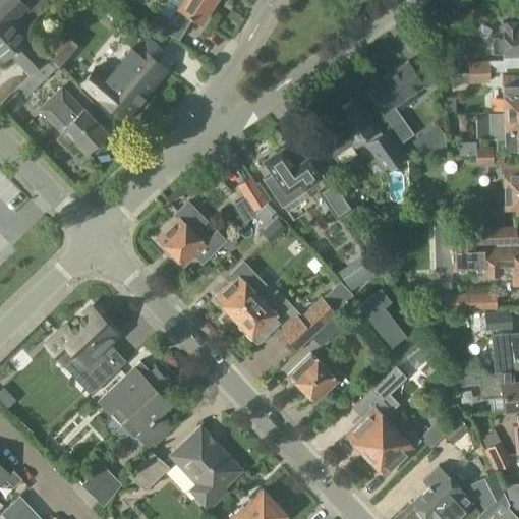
[(0,0),(0,57),(5,63),(12,56),(16,61),(31,75),(50,59),(50,58),(36,43),(32,47),(27,42),(29,41),(18,31),(19,30),(13,22),(20,16),(11,7),(18,0),(0,0)]
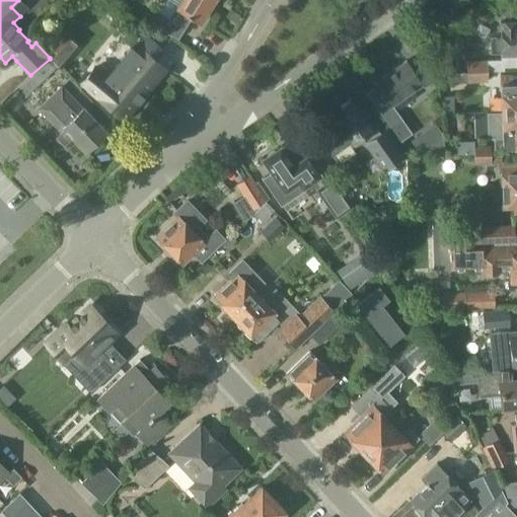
[(217,0),(167,0),(159,12),(158,12),(151,23),(179,41),(194,17),(204,22),(217,0)]
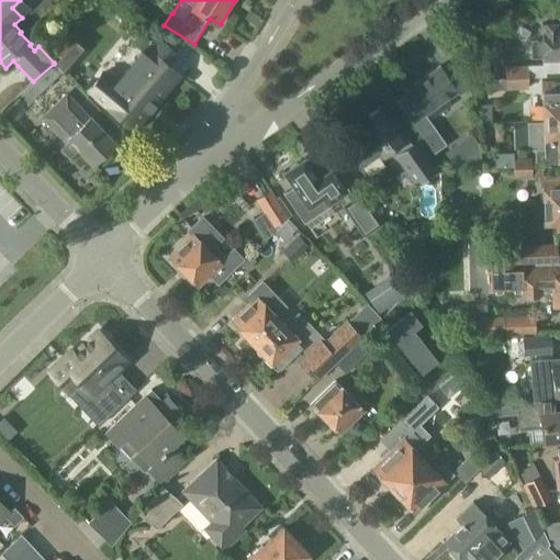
[(550,0),(516,0),(544,14),(550,0)]
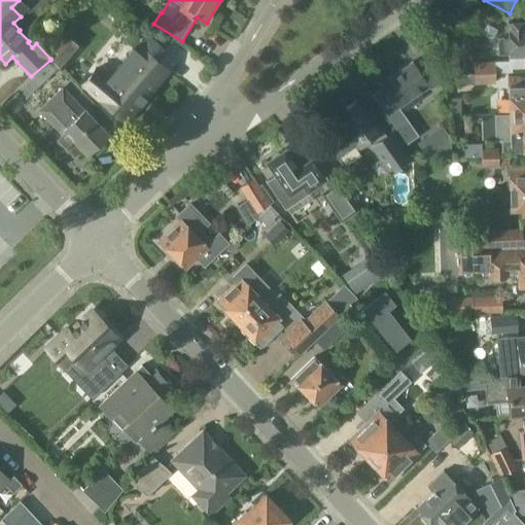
[(499,39),(500,56),(511,56),(524,55),(524,21),(509,22),(510,39),(499,39)]
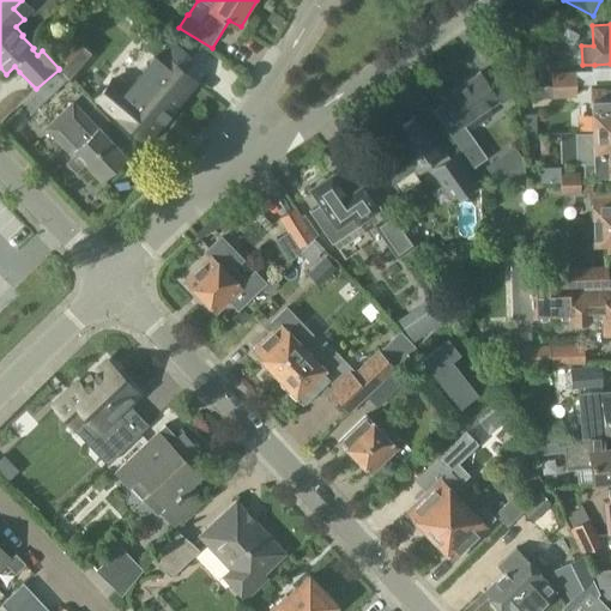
[(72,83),(95,56),(79,43),(59,70),(67,79),(72,83)]
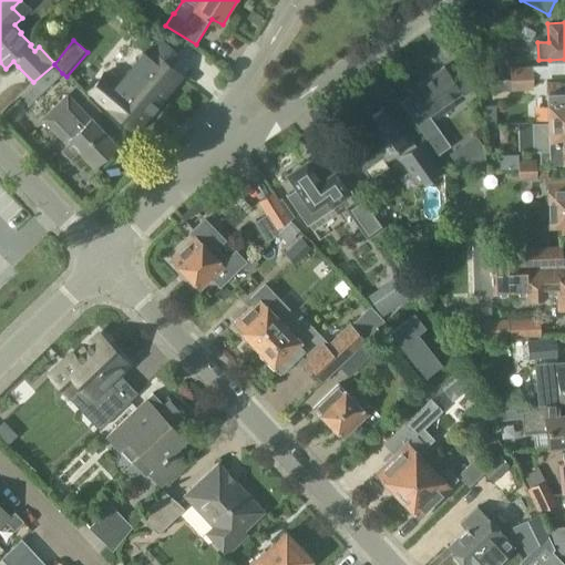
[(163,42),(150,59),(142,52),(113,86),(102,76),(88,92),(135,133),(183,75),(172,67),(180,57),(163,42)]
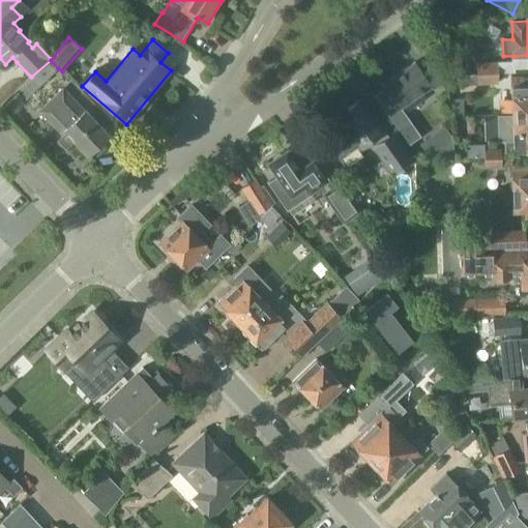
[(28,98),(58,68),(51,60),(31,77),(19,89),(28,98)]
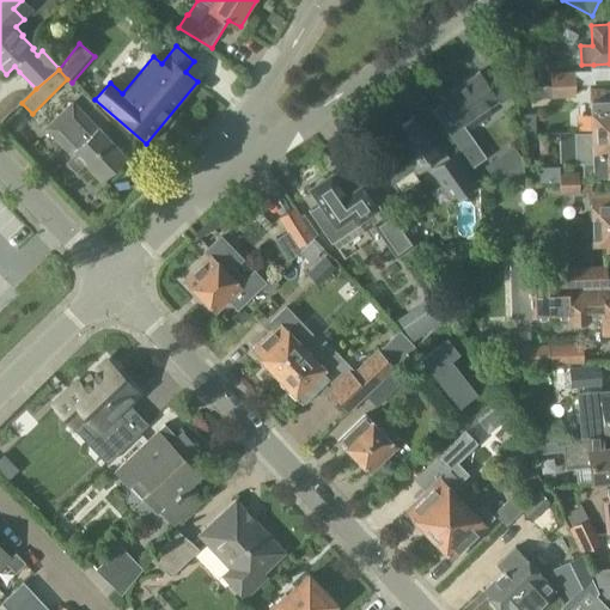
[(553,73),(553,86),(577,85),(575,72),(553,73)]
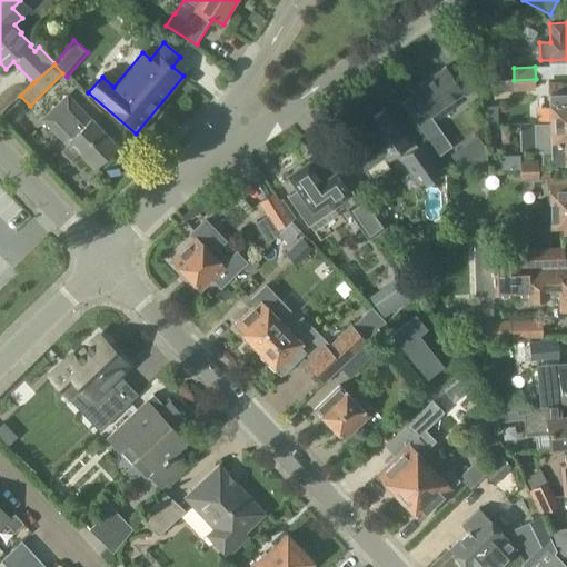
[(413,98),(404,103),(410,113),(431,145),(441,158),(454,149),(445,136),(431,116),(457,99),(458,101),(475,90),(466,76),(457,81),(448,68),(410,93),(413,98)]
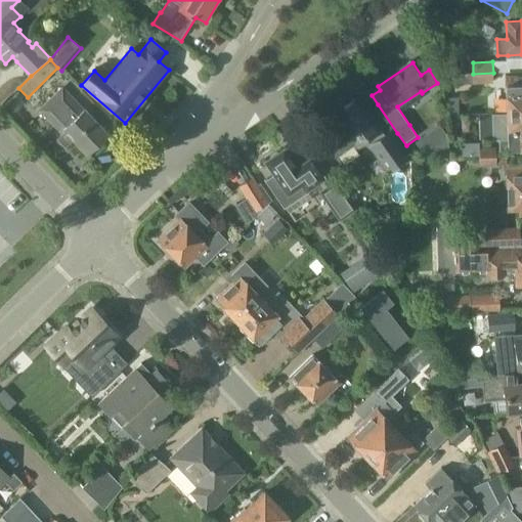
[(473,74),(473,85),(493,84),(493,73),(473,74)]
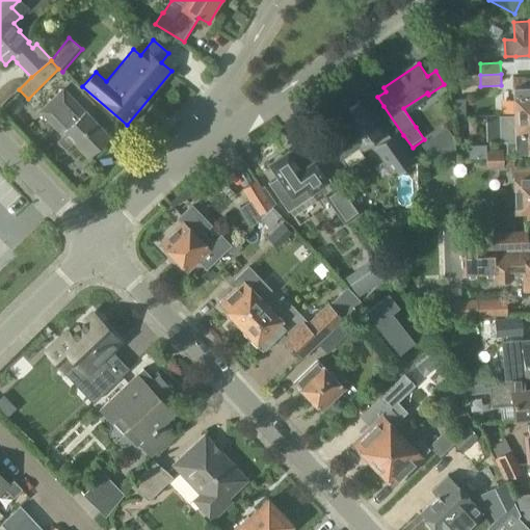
[(515,115),(529,114),(529,85),(527,86),(526,77),(514,78),(515,115)]
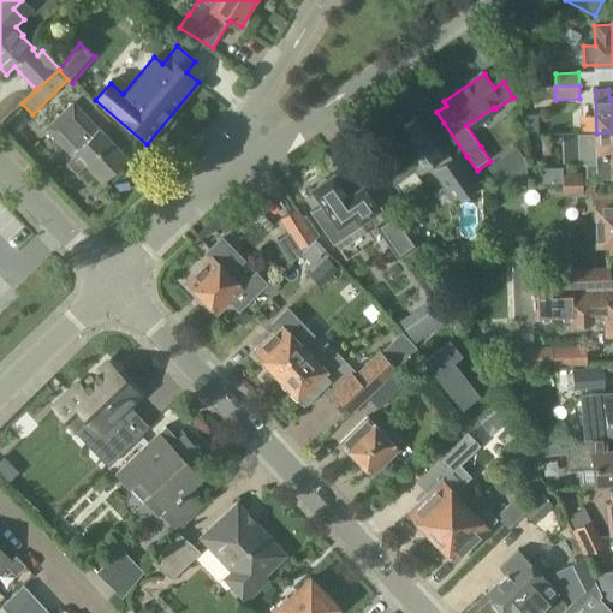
[(70,156),(76,152),(103,180),(128,158),(76,102),(46,131),(70,156)]
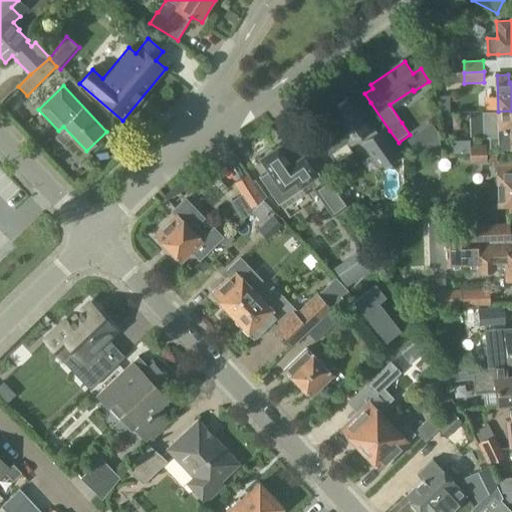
[(382,130),(377,133),(373,128),(375,126),(366,114),(364,116),(351,98),(328,113),(335,124),(319,136),(332,154),(348,143),(349,144),(358,138),(380,172),(401,159),(382,130)]
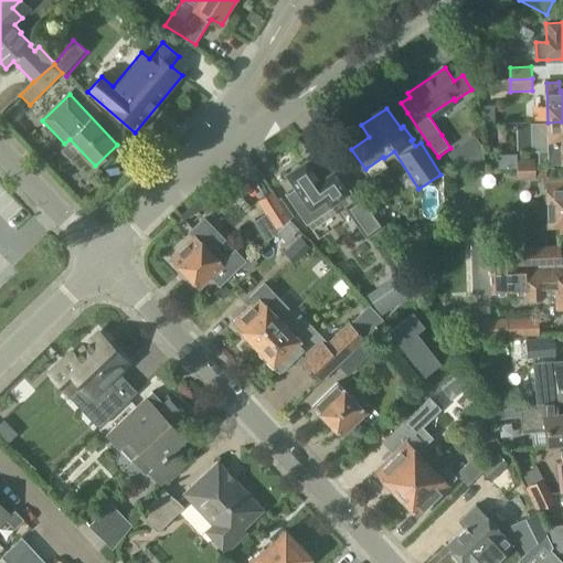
[(531,152),(540,152),(540,163),(561,163),(562,163),(562,121),(548,123),(530,124),(531,152)]
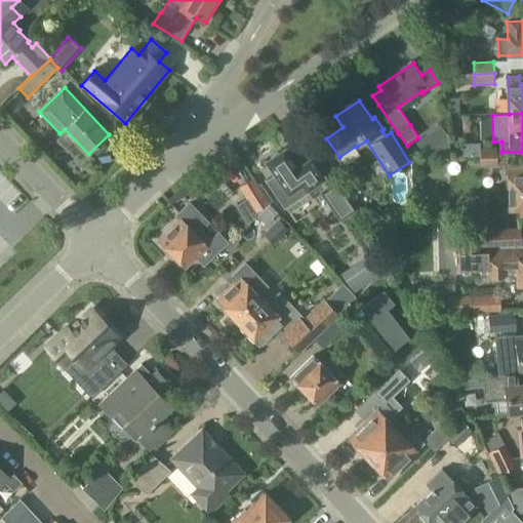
[(450,137),(426,155),(426,160),(451,158),(450,137)]
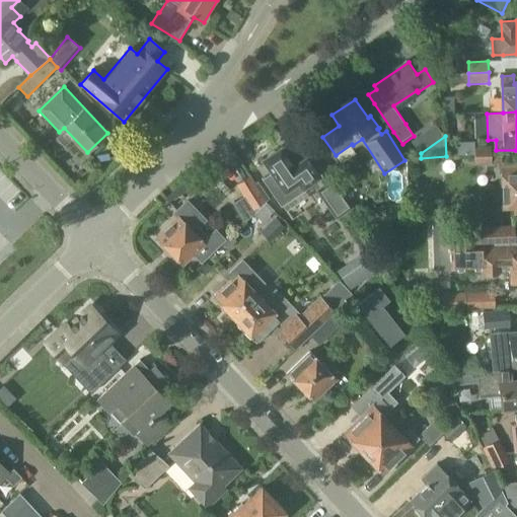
[(276,172),(265,180),(277,197),(285,208),(308,191),(305,187),(319,175),(295,141),(268,161),(276,172)]
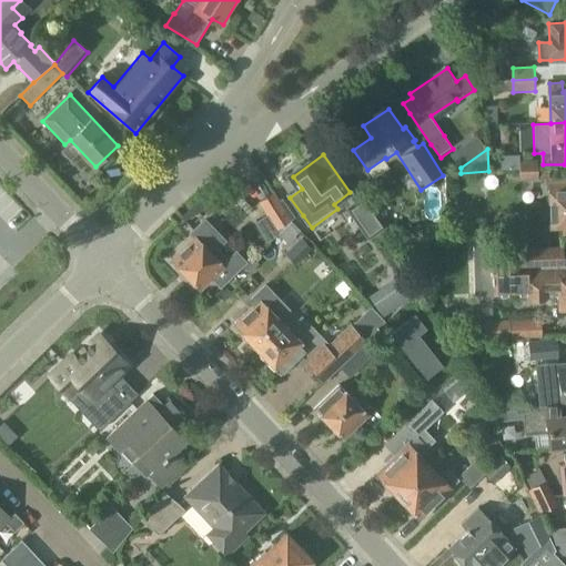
[(518,162),(519,171),(538,170),(537,161),(518,162)]
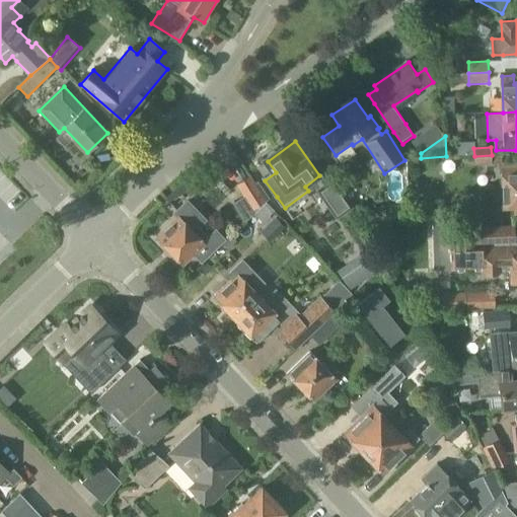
[(492,155),(474,156),(474,165),(492,164),(492,155)]
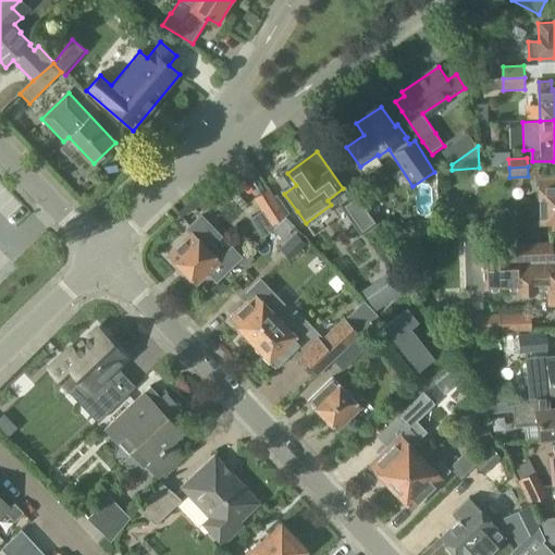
[(539,175),(539,180),(542,222),(552,222),(552,231),(554,231),(554,174),(539,175)]
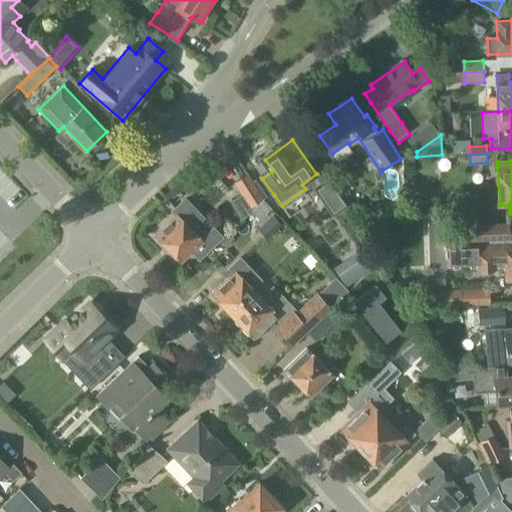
[(233,185),(250,211),(264,201),(247,176),(233,185)]
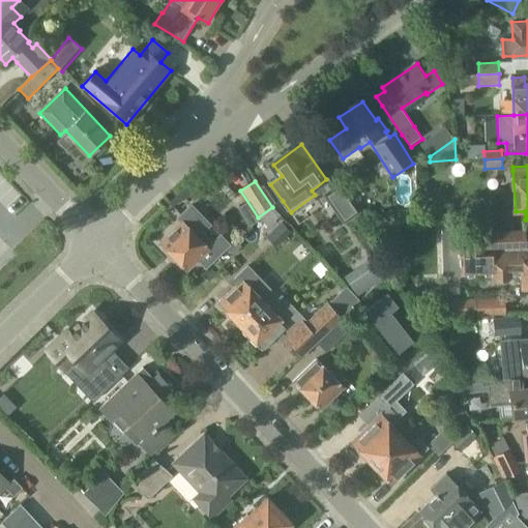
[(331,193),(329,201),(345,224),(360,213),(342,185),(331,193)]
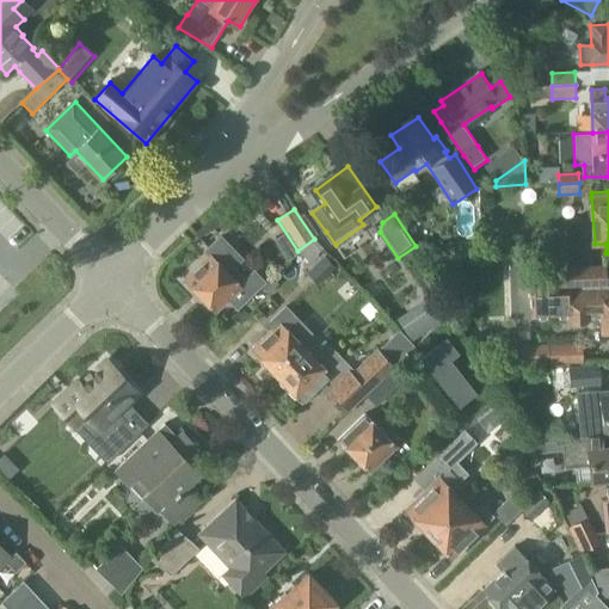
[(211,257),(186,281),(189,283),(189,288),(194,294),(197,294),(205,302),(204,306),(210,311),(215,309),(217,313),(229,301),(238,309),(264,284),(254,274),(245,283),(232,270),(233,269),(243,260),(221,239),(207,252),(211,257)]
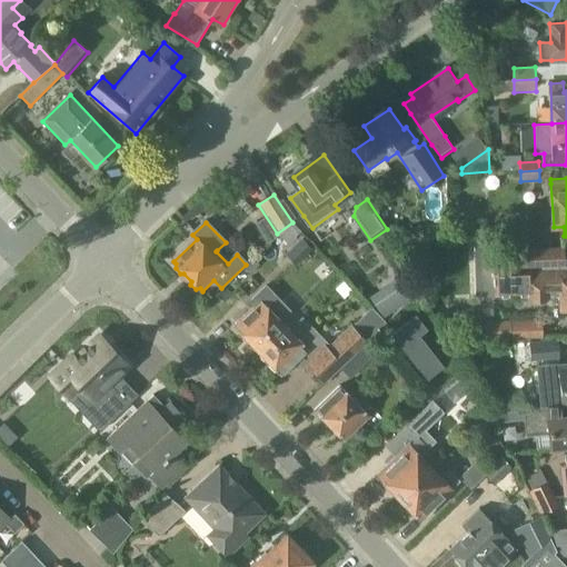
[(304,242),(287,258),(298,268),(314,252),(304,242)]
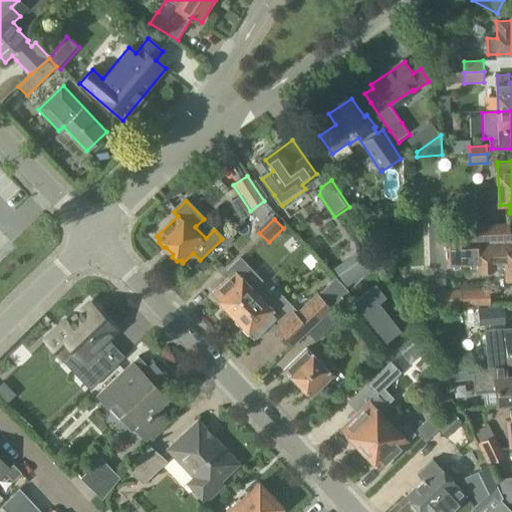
[(449,222),(429,223),(430,268),(478,266),(479,271),(495,270),(495,264),(505,263),(506,281),(511,280),(511,242),(504,242),(504,243),(471,244),(470,244),(463,244),(462,227),(449,228),(449,222)]
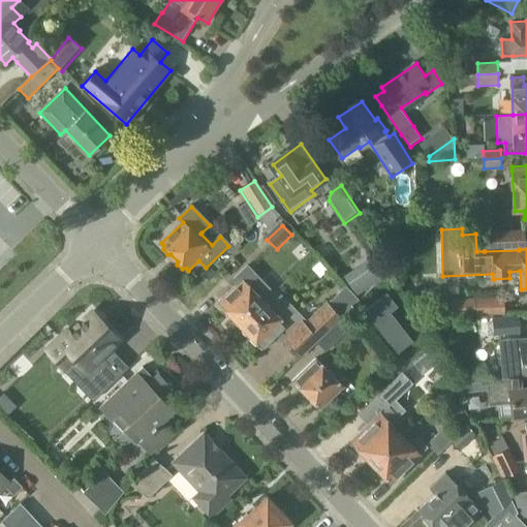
[(525,230),(484,231),(485,251),(519,250),(519,249),(526,249),(525,230)]
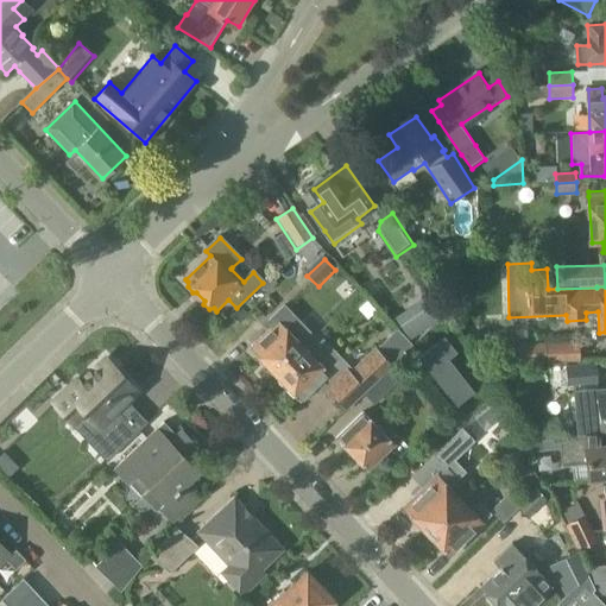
[(410,311),(398,320),(411,339),(443,317),(433,302),(412,315),(410,311)]
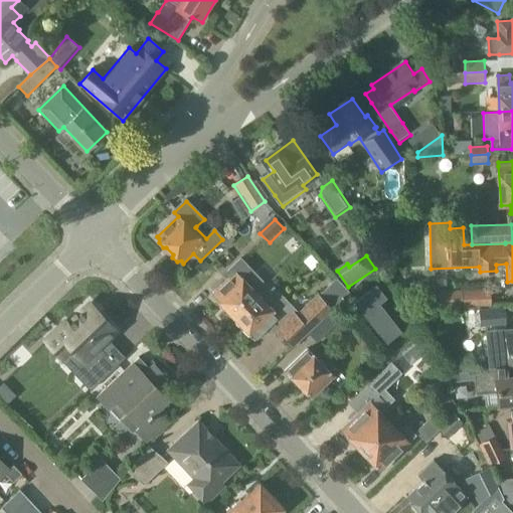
[(233,278),(214,296),(224,306),(224,311),(229,316),(234,317),(235,318),(259,294),(268,286),(242,261),(229,274),(233,278)]
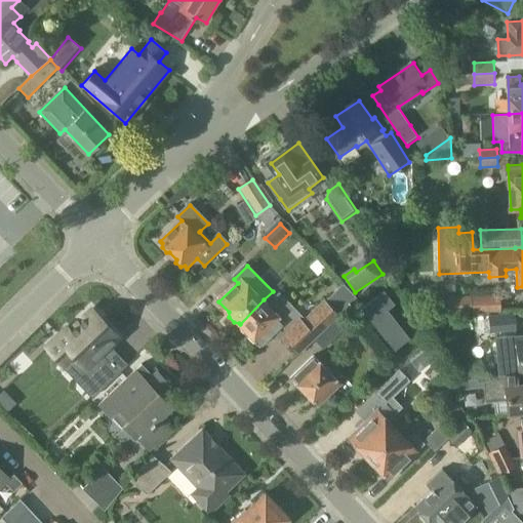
[(264,299),(240,324),(241,329),(246,334),(251,335),(262,346),(281,326),(283,325),(288,330),(302,317),(295,312),(294,313),(273,291),(264,299)]
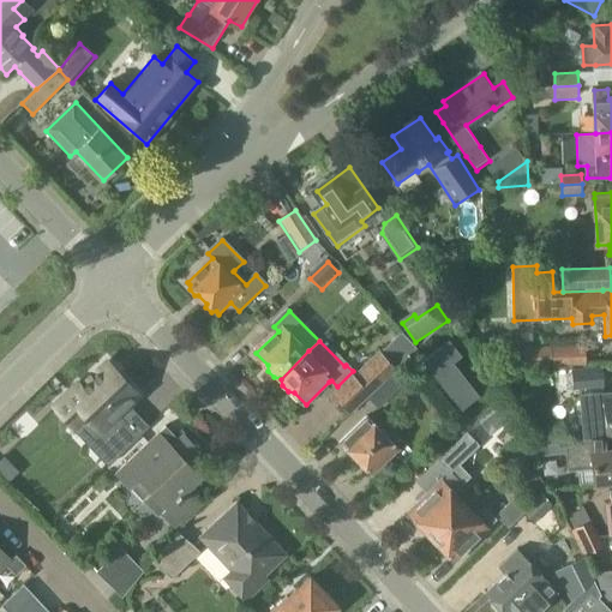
[(450,341),(424,363),(462,411),(480,396),(455,364),(462,357),(450,341)]
